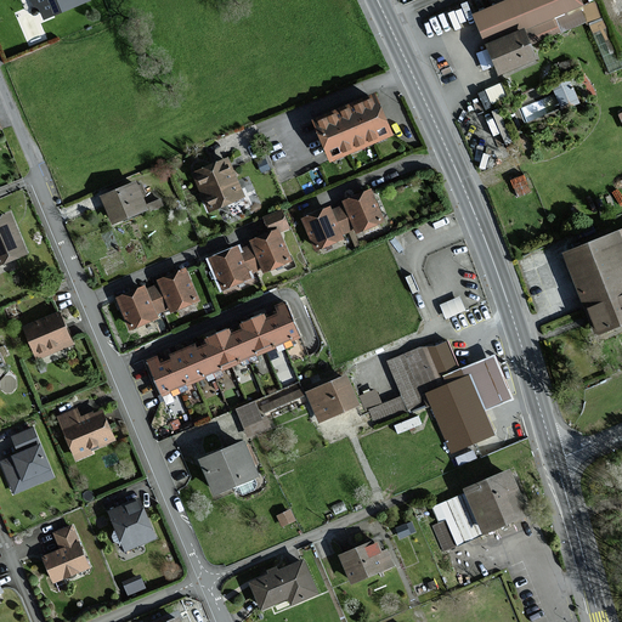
[(32,0),(35,7),(40,5),(46,17),(89,0),(32,0)]
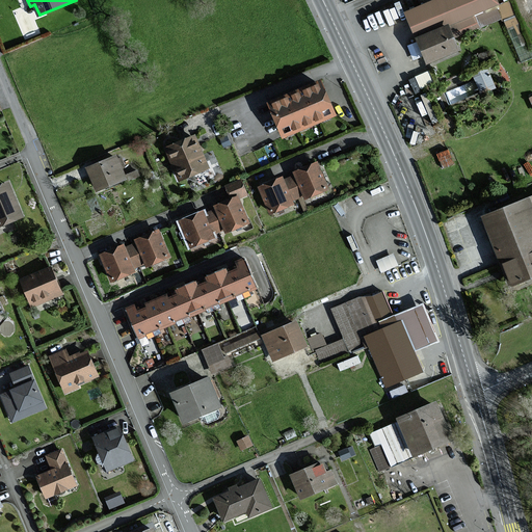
[(433,0),(407,11),(418,38),(427,62),(459,49),(454,36),(478,26),(473,14),(499,3),(497,0),(433,0)]
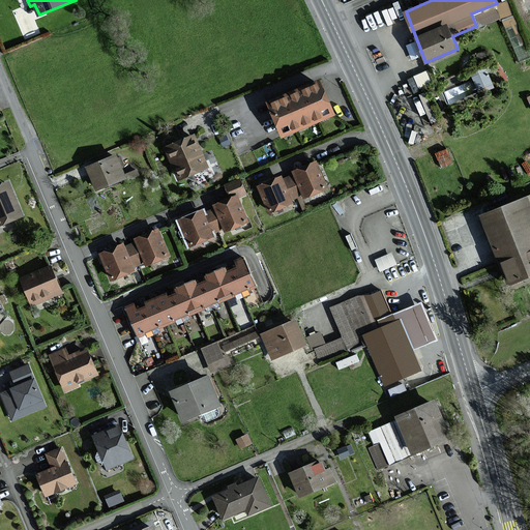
[(471,72),(479,89),(494,83),(486,66),(471,72)]
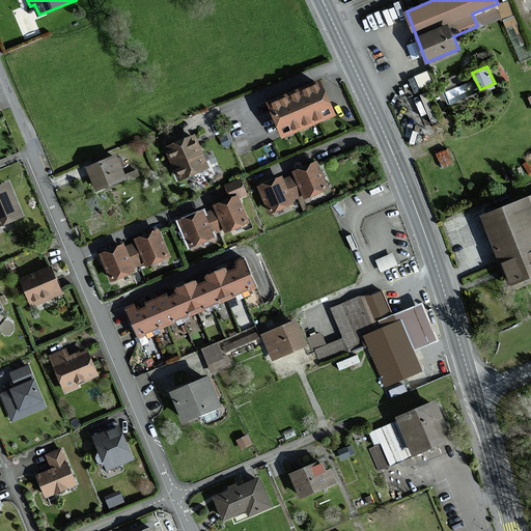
[(335,115),(320,81),(270,102),(283,136),(335,115)]
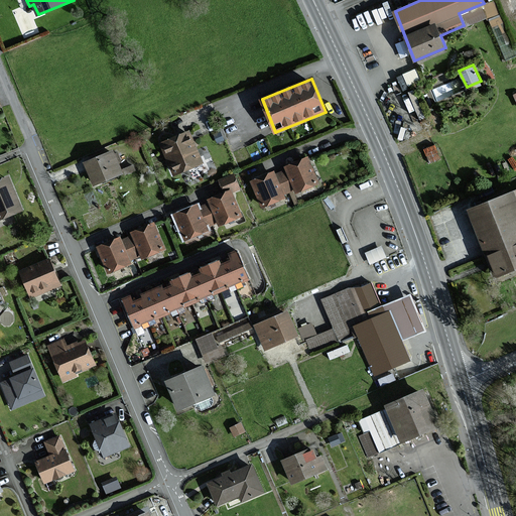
[(204,163),(189,131),(160,144),(174,175),(204,163)]
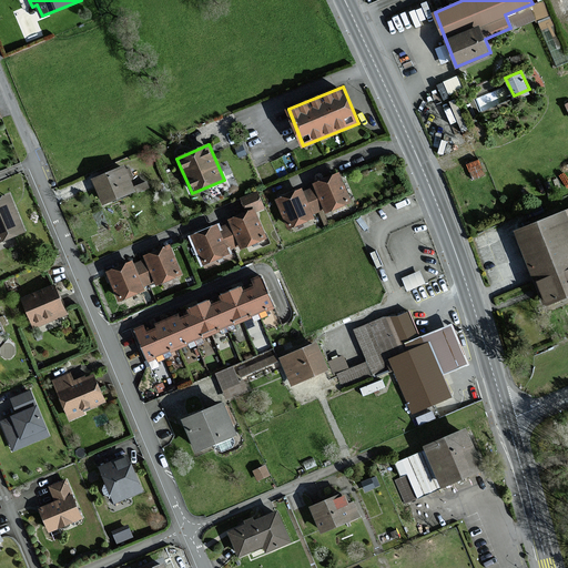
[(473,178),(486,173),(482,156),(468,161),(473,178)]
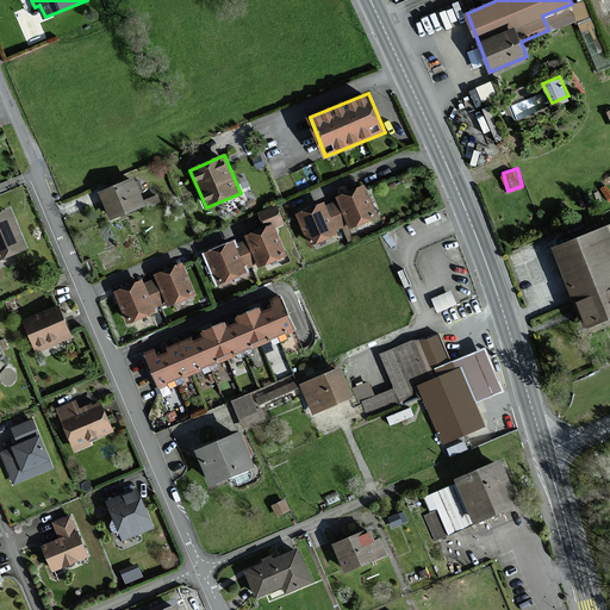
[(145,204),(135,179),(101,192),(111,218),(145,204)]
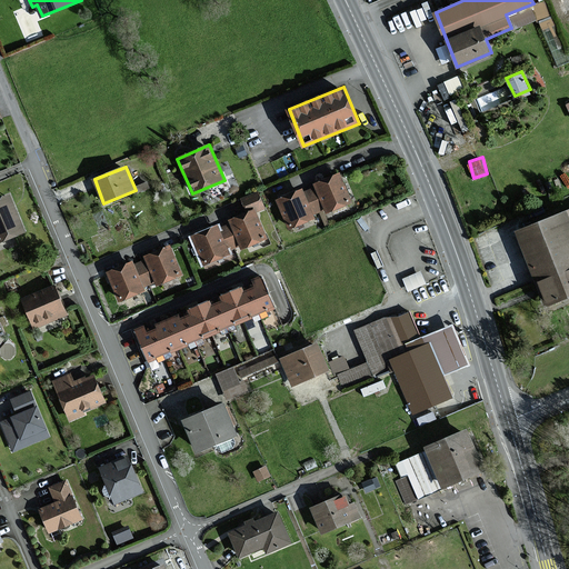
[(340,173),(315,185),(316,188),(326,210),(327,212),(352,202),(340,173)]
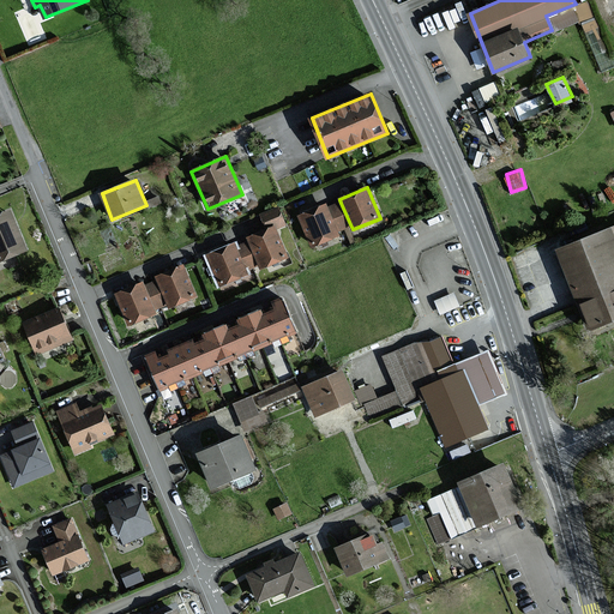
[(351,227),(341,203),(329,208),(338,232),(351,227)]
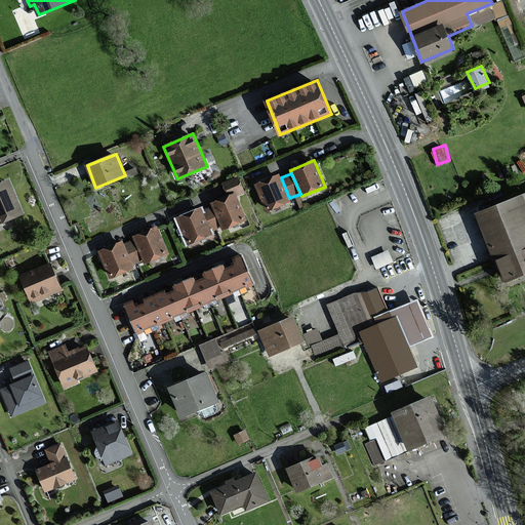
[(290,201),(289,198),(281,177),(279,174),(256,185),(268,210),(290,201)]
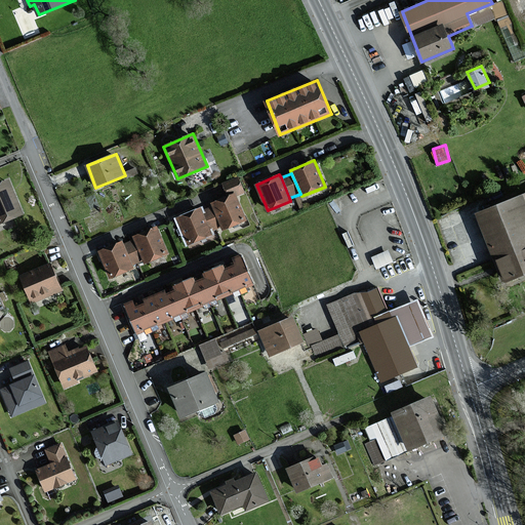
[(0,226),(25,215),(8,179),(0,183),(0,226)]
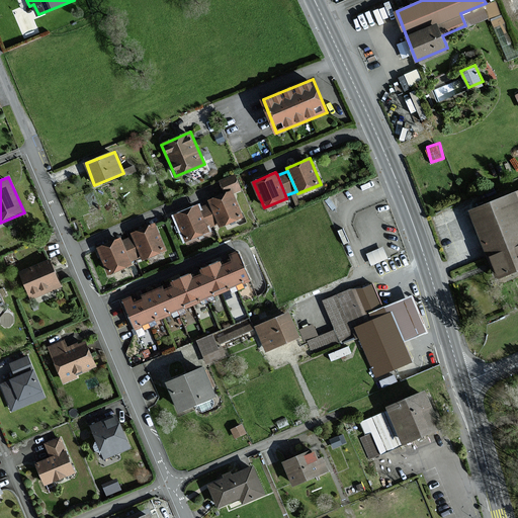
[(232,191),(209,200),(210,203),(219,224),(220,227),(243,218),(232,191)]
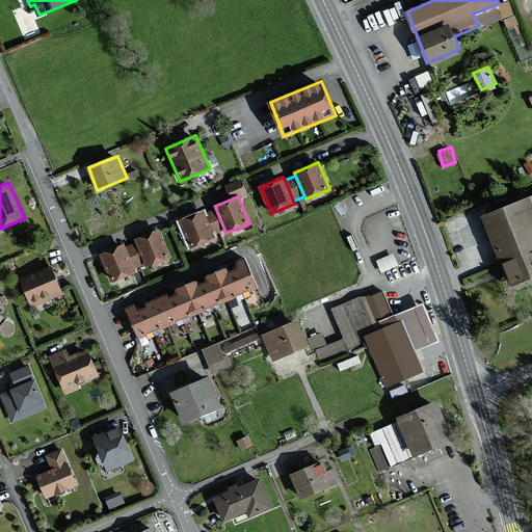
[(531,197),(484,217),(510,283),(531,273),(531,197)]
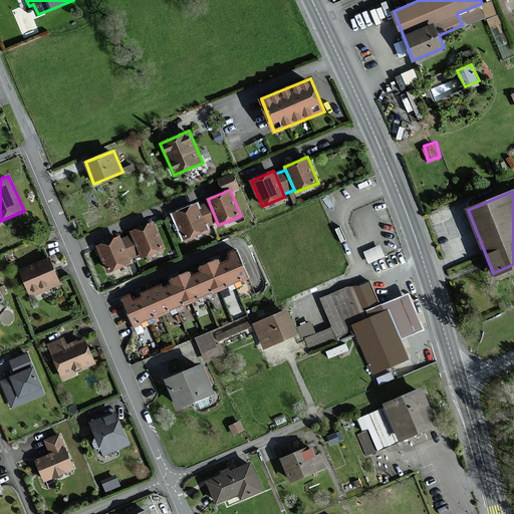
[(207,226),(217,222),(209,202),(198,207),(207,226)]
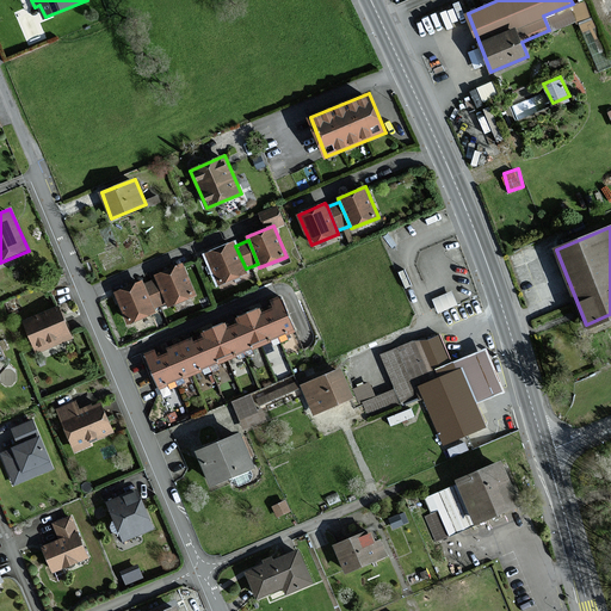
[(247,272),(246,269),(235,246),(234,242),(208,253),(221,284),(247,272)]
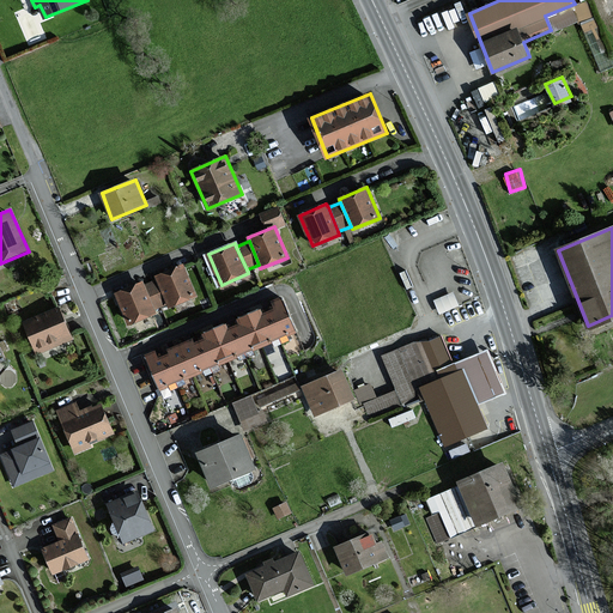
[(183,265),(156,275),(157,280),(168,304),(169,308),(196,296),(183,265)]
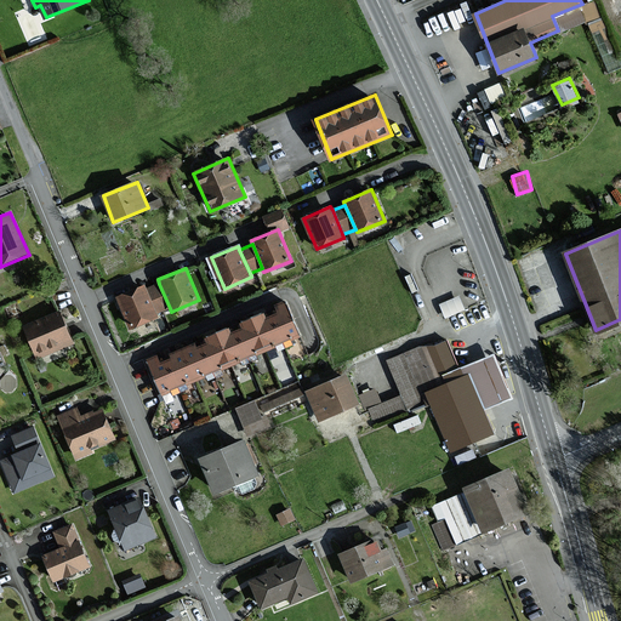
[(157,313),(170,308),(159,284),(146,290),(157,313)]
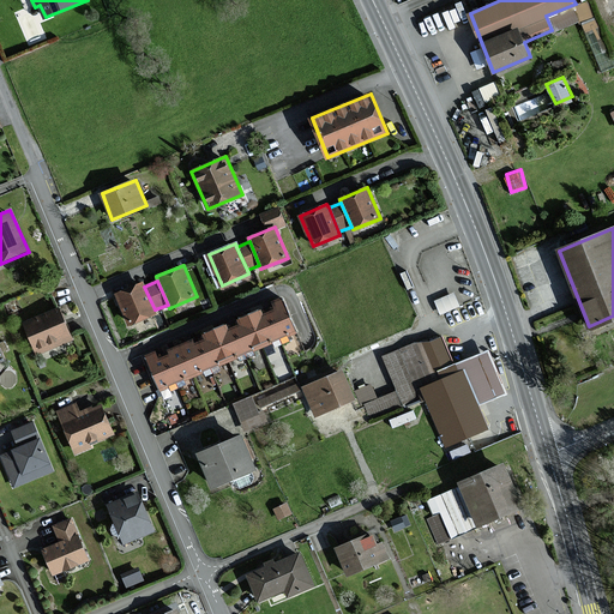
[(156,313),(155,309),(144,287),(143,283),(116,294),(130,325),(156,313)]
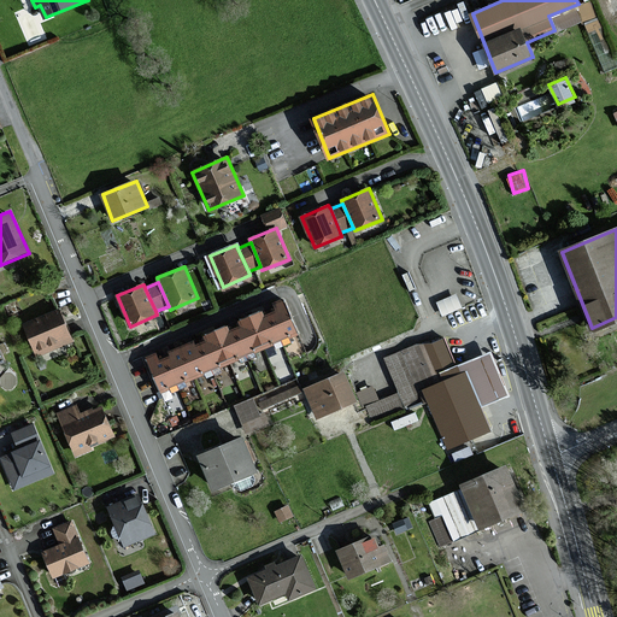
[(438,300),(444,313),(462,305),(456,292),(438,300)]
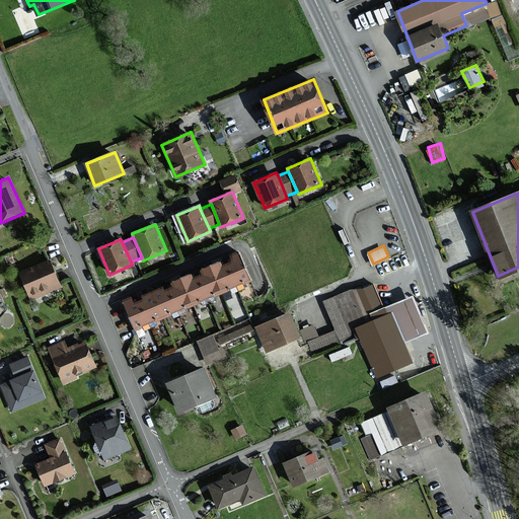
[(249,281),(238,254),(224,261),(235,287),(249,281)]
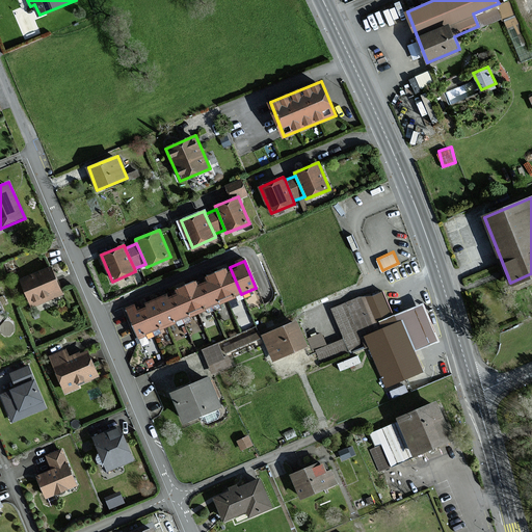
[(241,294),(230,267),(215,273),(227,300),(241,294)]
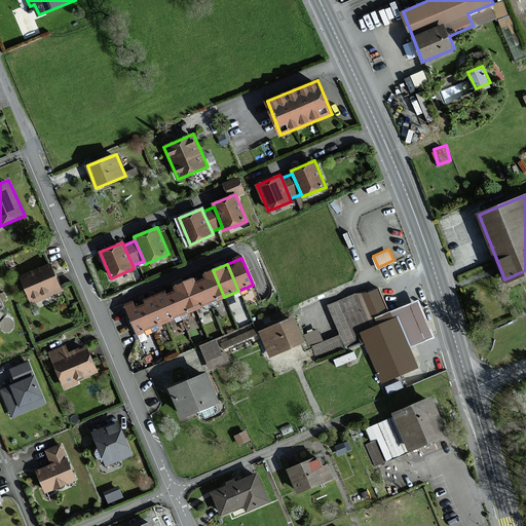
[(63,293),(50,265),(21,277),(32,305),(63,293)]
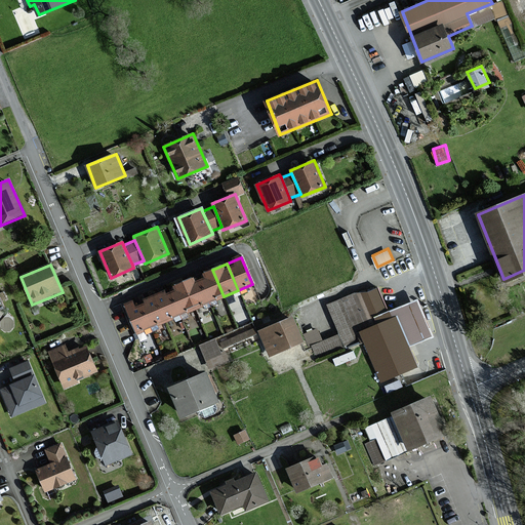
[(209,303),(224,296),(212,270),(198,276),(209,303)]
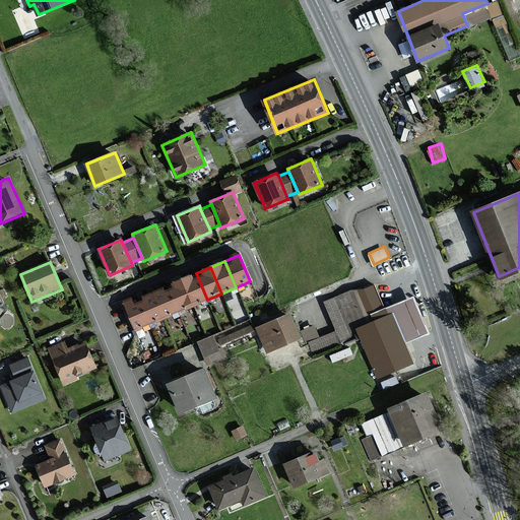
[(207,300),(196,273),(182,279),(193,306),(207,300)]
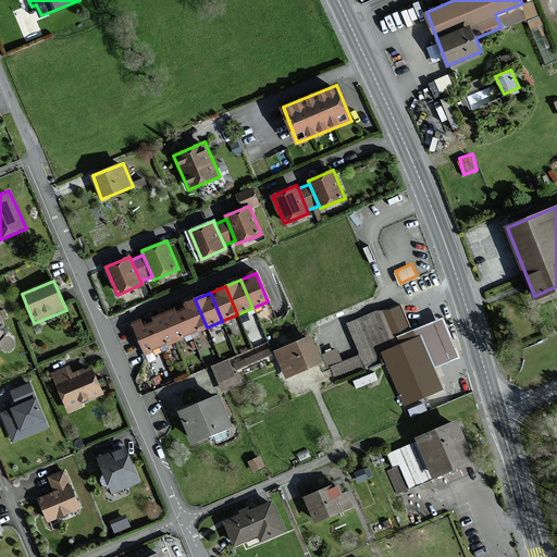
[(192,334),(207,327),(195,299),(180,306),(192,334)]
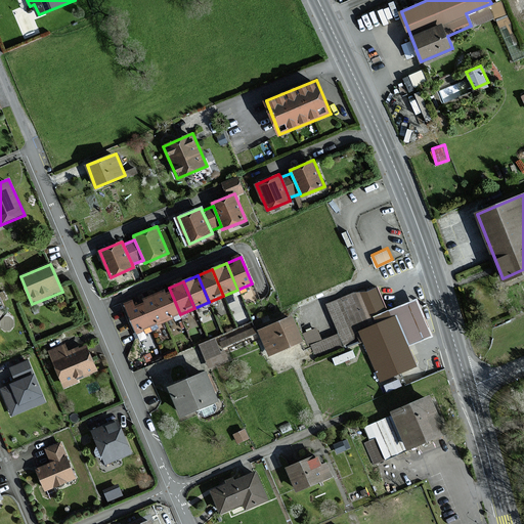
[(394,308),(389,310),(379,286),(330,306),(341,335),(323,342),(318,330),(307,334),(318,361),(365,343),(381,382),(418,366),(409,345),(394,308)]
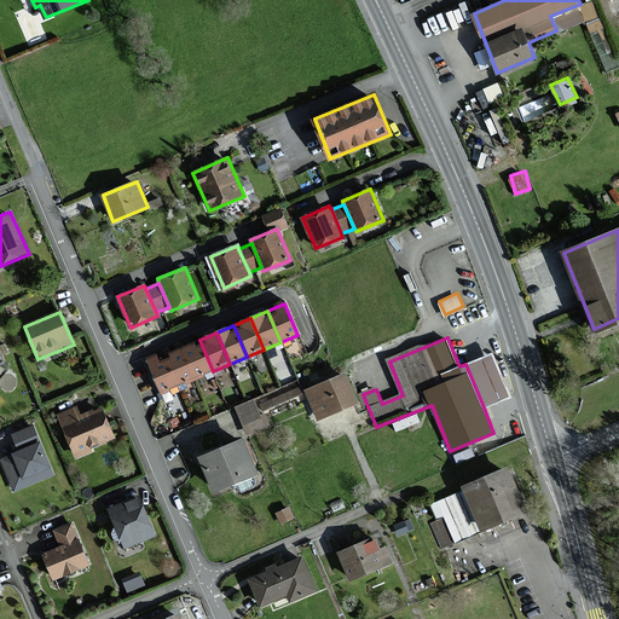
[(213,371),(200,340),(183,348),(196,379),(213,371)]
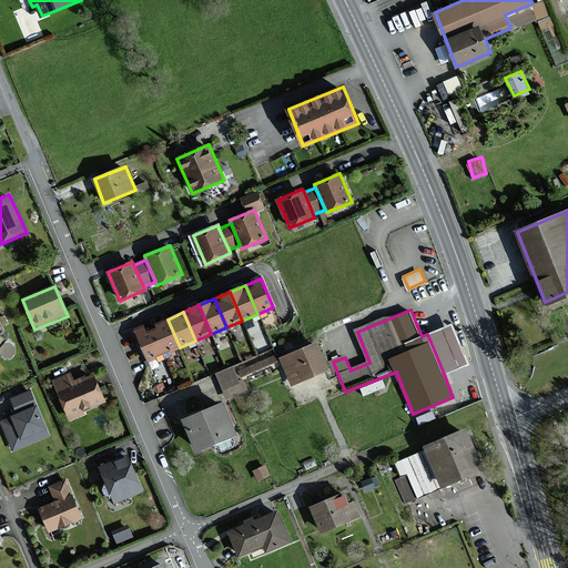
[(152,326),(164,354),(180,347),(168,320),(152,326)]
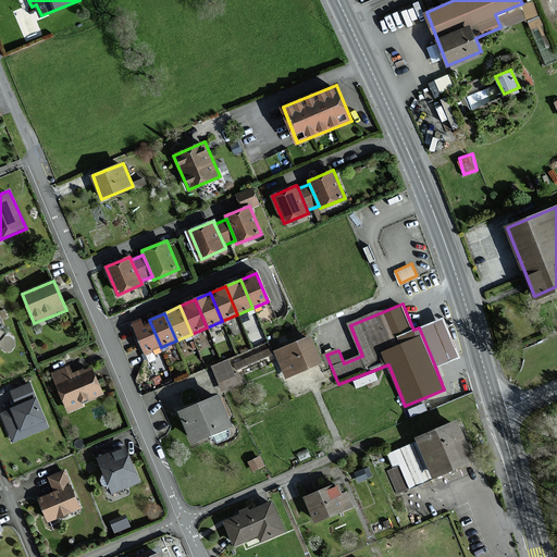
[(458,357),(443,319),(419,327),(435,367),(458,357)]
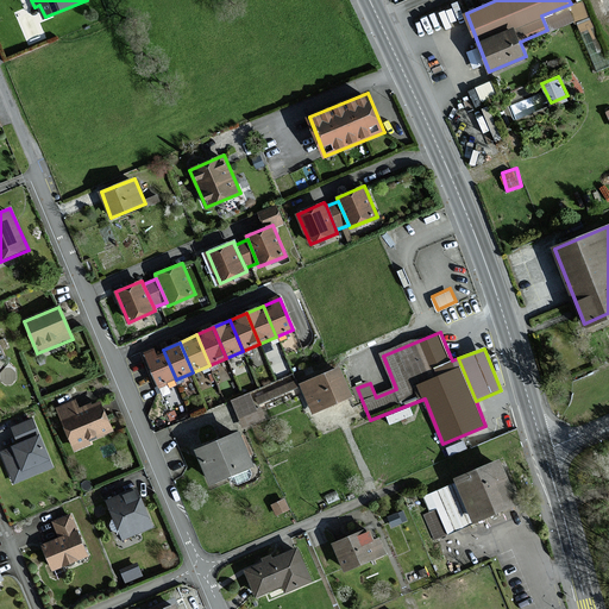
[(146,357),(159,388),(176,380),(163,350),(146,357)]
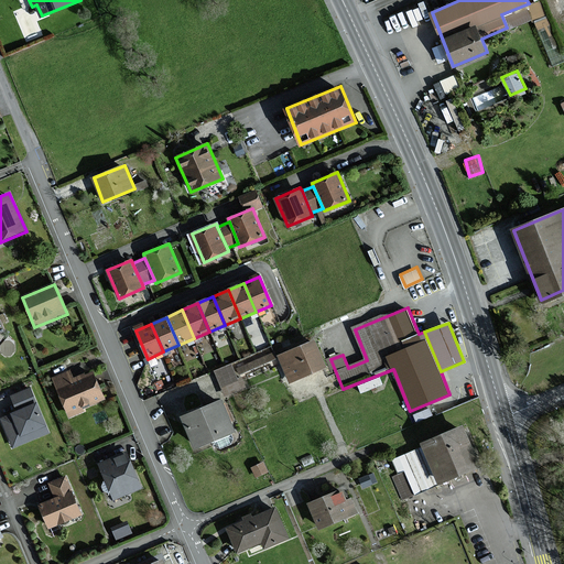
[(325,367),(314,340),(279,356),(291,382),(325,367)]
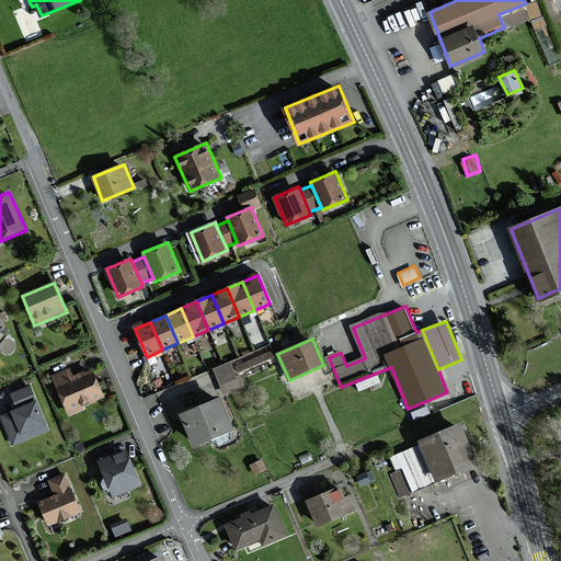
[(236,377),(230,363),(214,369),(225,393),(243,386),(240,376),(236,377)]
